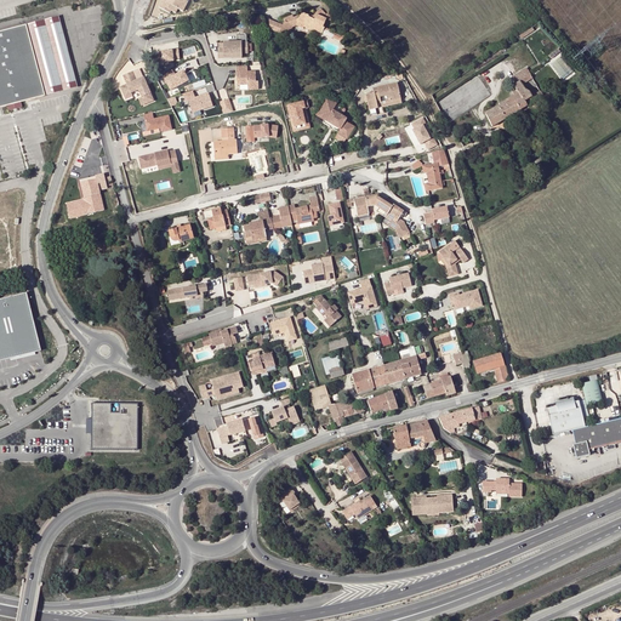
[(166,0),(166,3),(163,0),(159,9),(170,13),(171,11),(176,13),(177,9),(183,11),(188,3),(183,0),(166,0)]
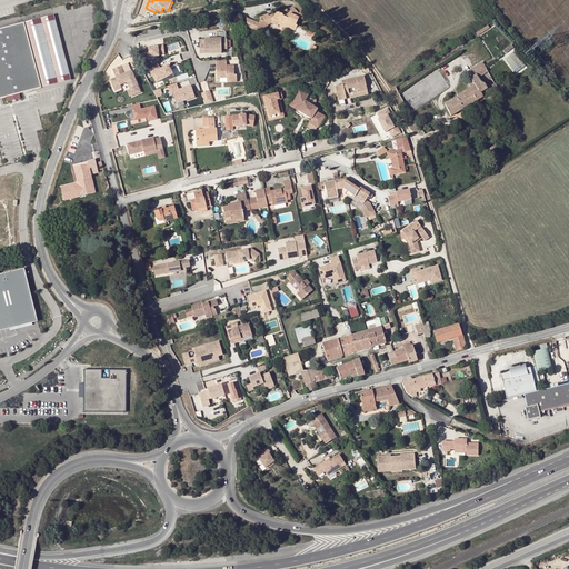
[(282,16),(283,15),(276,11),(275,13),(271,19),(273,20),(280,22),(279,26),(288,29),(288,28),(296,31),(297,28),(298,26),(297,26),(299,18),(298,17),(299,15),(295,9),(287,15),(286,17),(282,16)]
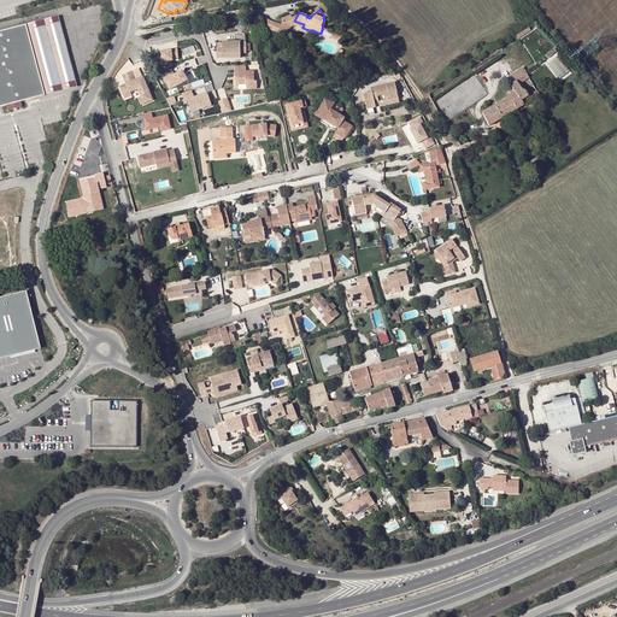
[(293,21),(292,17),(291,15),(281,18),(282,21),(280,24),(268,19),(268,29),(287,36),(291,27),(294,25),(297,22),(294,21),(293,21)]
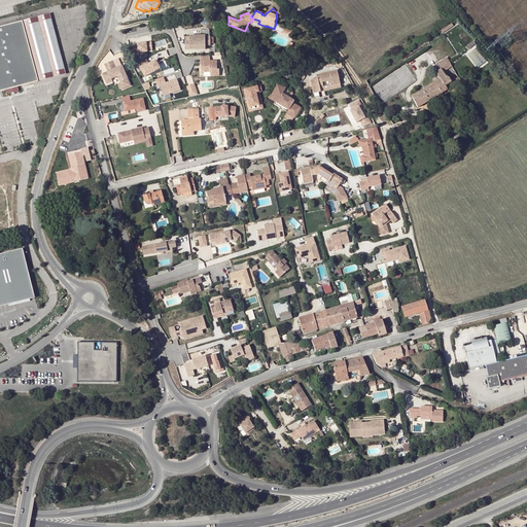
[(48,14),(0,27),(0,91),(66,73),(48,14)]
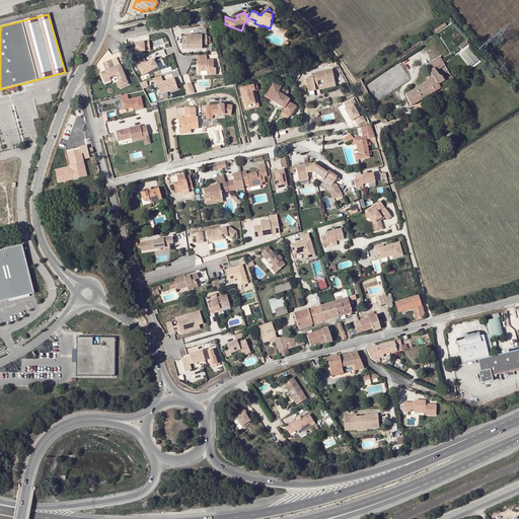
[(272,23),(271,25),(279,29),(278,32),(286,35),(289,30),(272,23)]
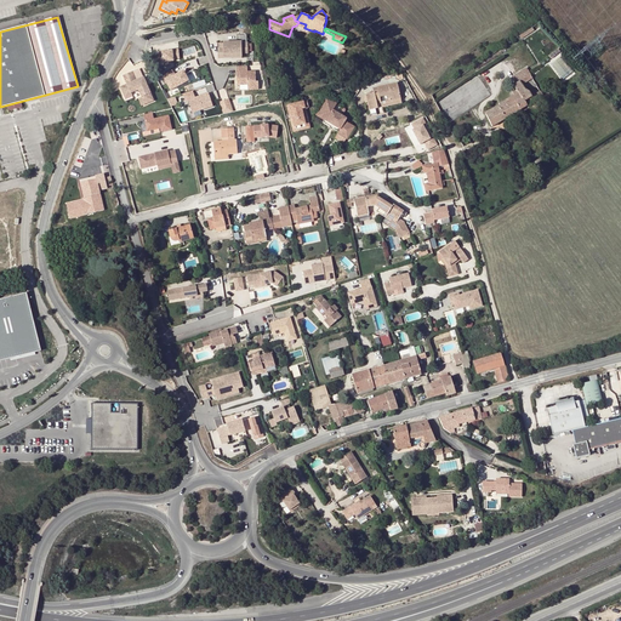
[(533,28),(519,36),(522,40),(535,32),(533,28)]
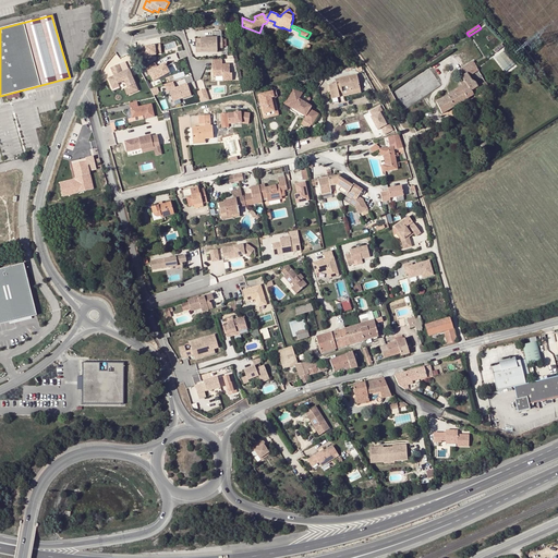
[(201,38),(201,45),(196,45),(196,52),(201,52),(201,49),(218,49),(222,49),(222,38),(217,39),(217,38),(201,38)]
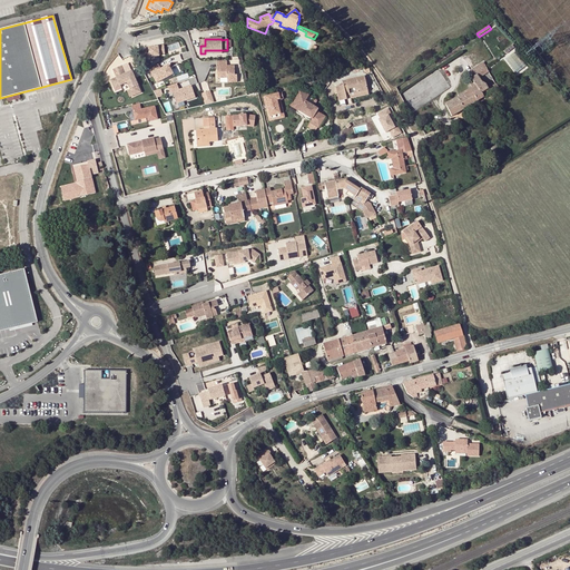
[(512,45),(504,51),(507,55),(514,48),(512,45)]
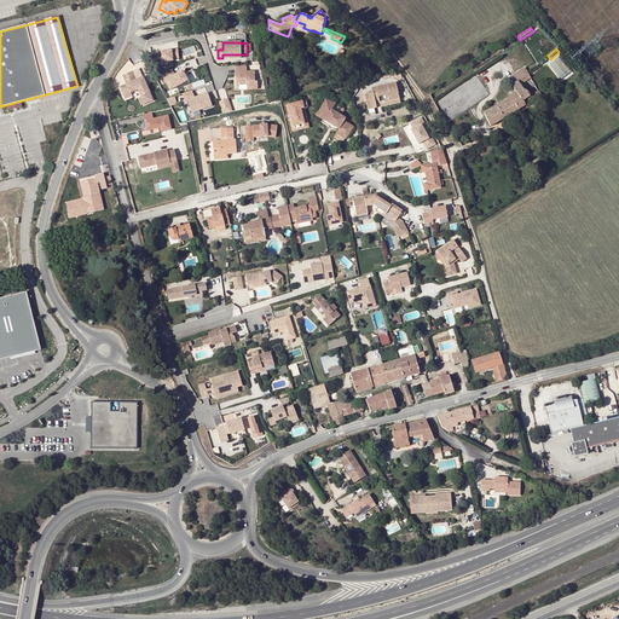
[(172,52),(155,55),(157,67),(163,65),(163,64),(173,63),(173,61),(179,59),(178,51),(172,52)]
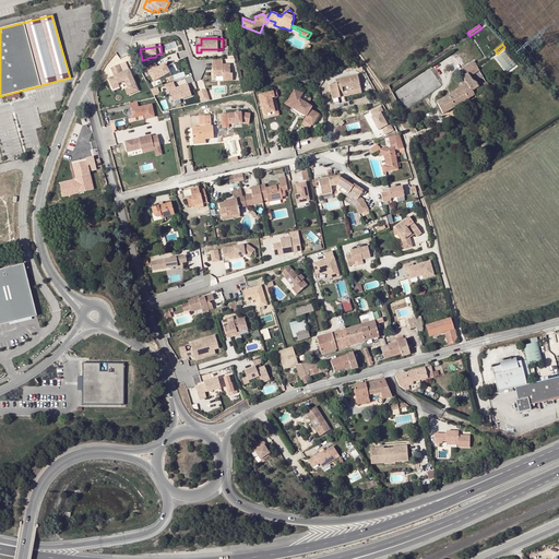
[(223,60),(213,60),(213,78),(223,76),(223,82),(233,81),(233,74),(230,74),(229,64),(223,66),(223,60)]
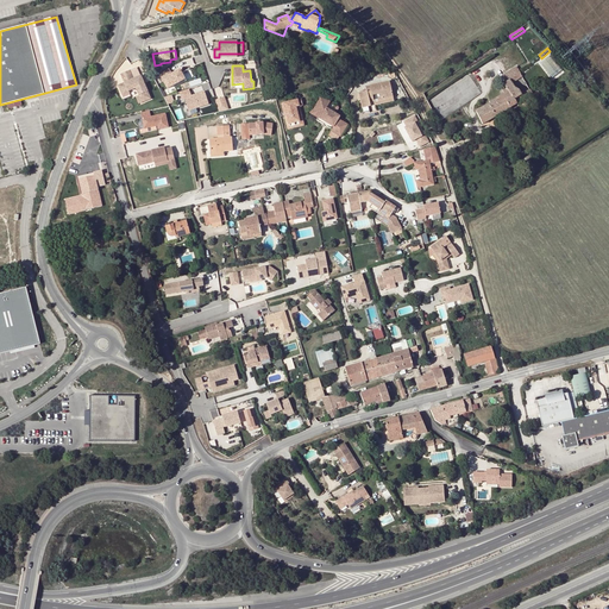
[(520,74),(516,67),(500,76),(504,83),(520,74)]
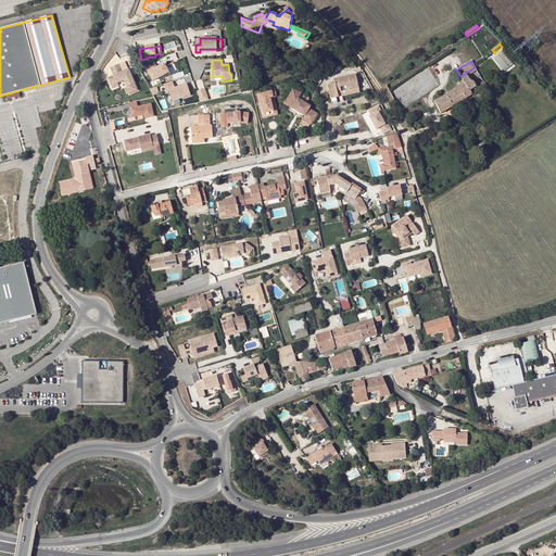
[(154,63),(146,67),(152,81),(168,73),(164,64),(156,68),(154,63)]
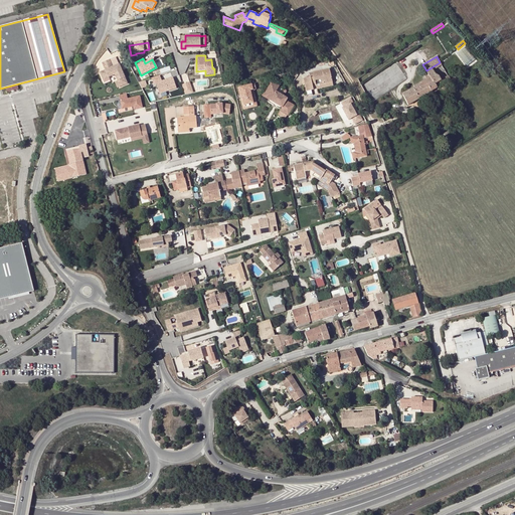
[(113,66),(110,59),(102,62),(105,70),(100,72),(103,80),(103,79),(109,77),(115,74),(118,80),(120,87),(128,83),(119,63),(113,66)]
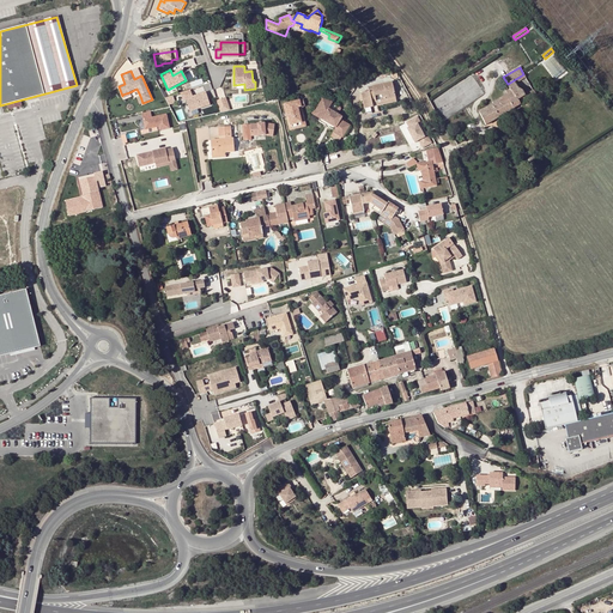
[(526,78),(523,74),(508,84),(511,92),(520,104),(535,95),(533,90),(525,95),(522,91),(519,89),(515,84),(526,78)]
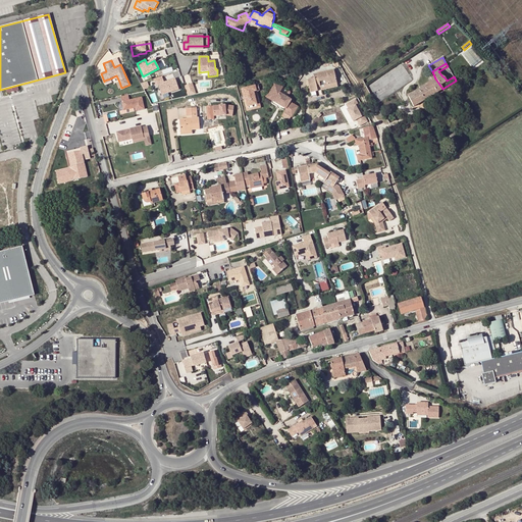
[(314,80),(314,79),(305,81),(306,86),(309,86),(310,93),(318,92),(317,88),(316,85),(319,84),(320,88),(325,87),(326,90),(332,89),(332,85),(337,84),(334,70),(317,73),(318,79),(314,80)]
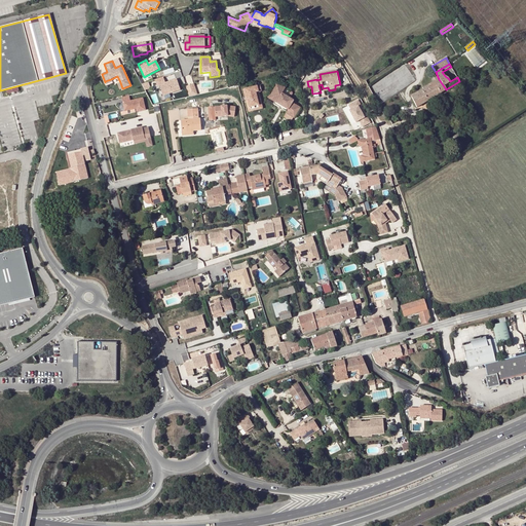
[(163,77),(154,80),(156,86),(159,85),(162,97),(180,90),(176,80),(164,83),(162,84),(162,82),(164,82),(163,77)]
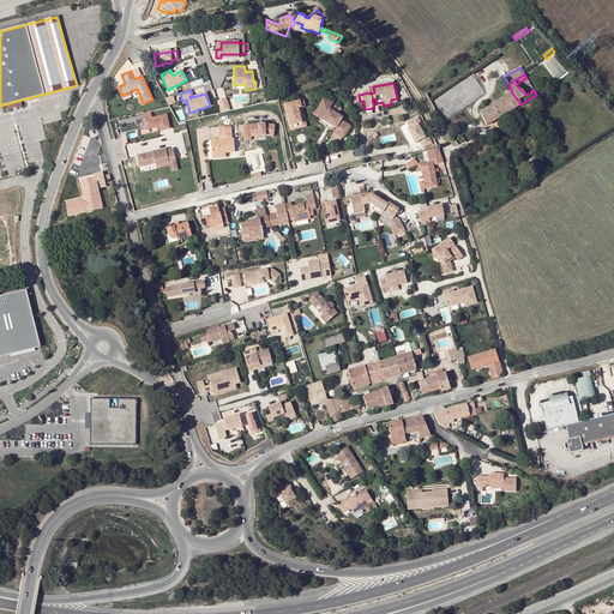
[(512,92),(507,95),(505,97),(509,104),(510,103),(512,108),(513,110),(518,108),(522,106),(521,104),(512,92)]
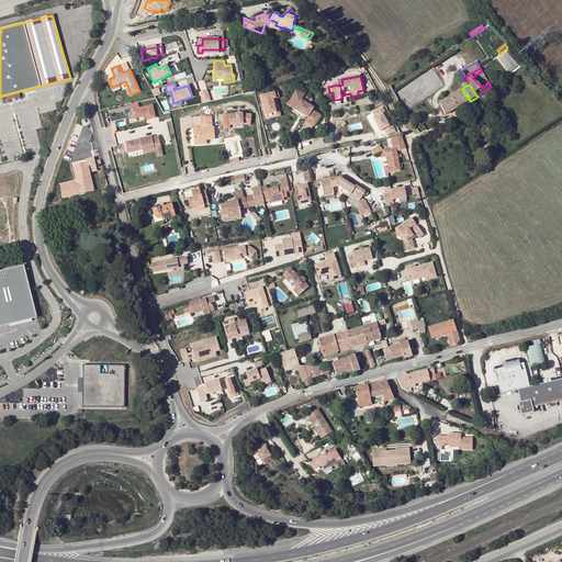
[(289,104),(298,90),(295,89),(285,104),(293,109),(292,111),(299,115),(299,116),(300,116),(300,117),(301,117),(302,116),(306,120),(307,117),(295,110),(296,109),(289,104)]
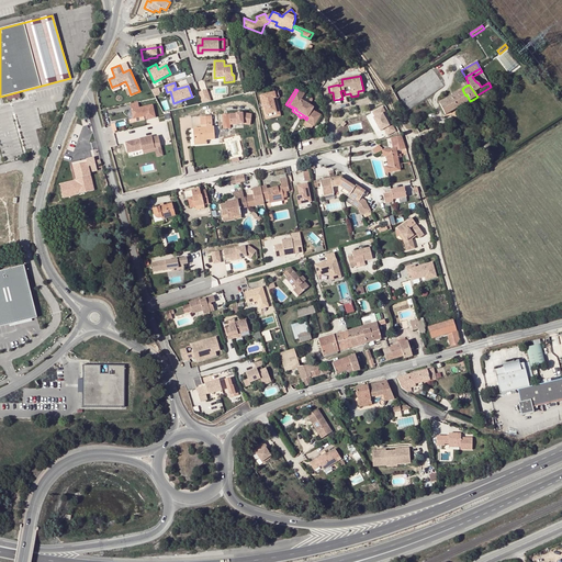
[(446,115),(470,101),(469,99),(467,94),(465,96),(462,89),(440,104),(446,115)]
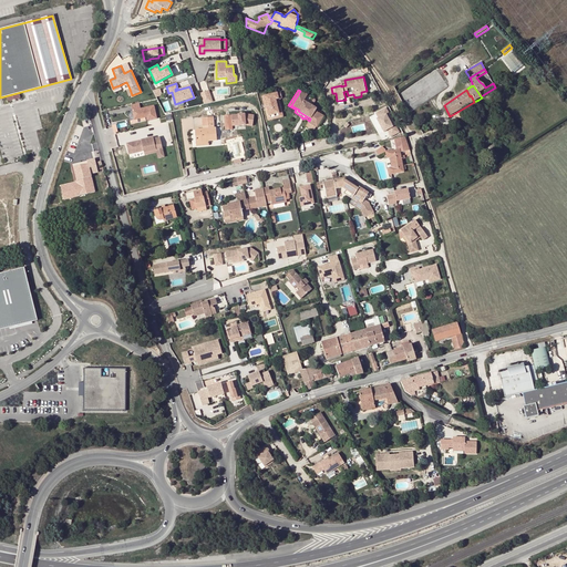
[(307,95),(300,91),(291,105),(299,110),(298,111),(310,119),(309,121),(308,122),(317,127),(323,116),(316,111),(317,109),(303,101),(307,95)]
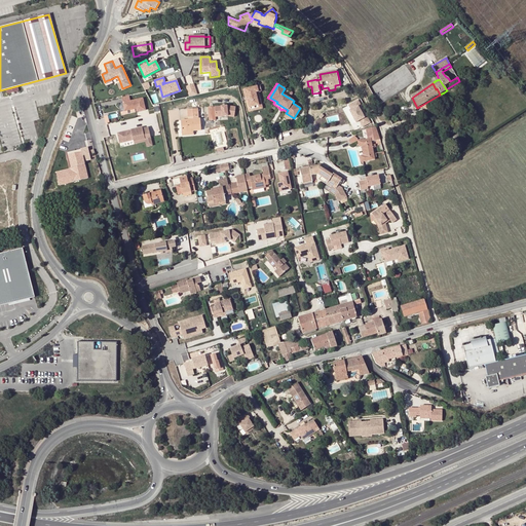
[(191,85),(186,87),(189,98),(197,96),(195,90),(193,91),(191,85)]
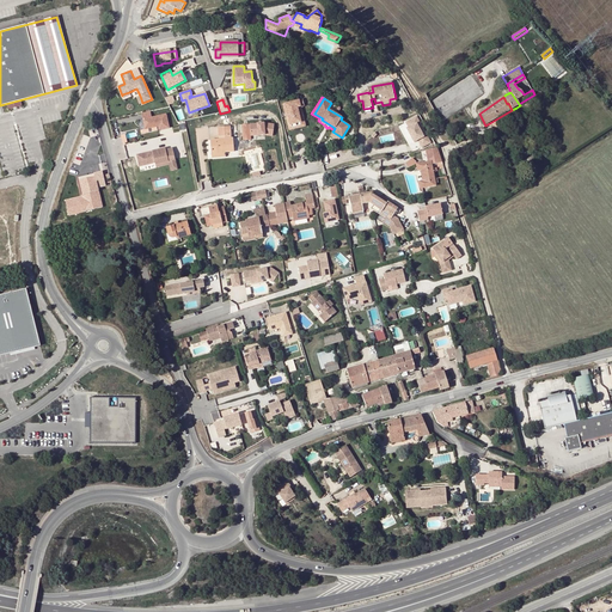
[(305,110),(285,115),(291,135),(306,132),(301,117),(307,116),(305,110)]
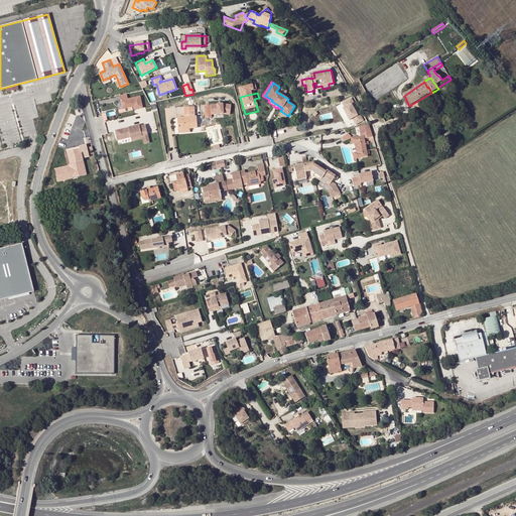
[(127,94),(119,96),(122,109),(133,107),(134,110),(143,108),(140,97),(128,99),(127,94)]
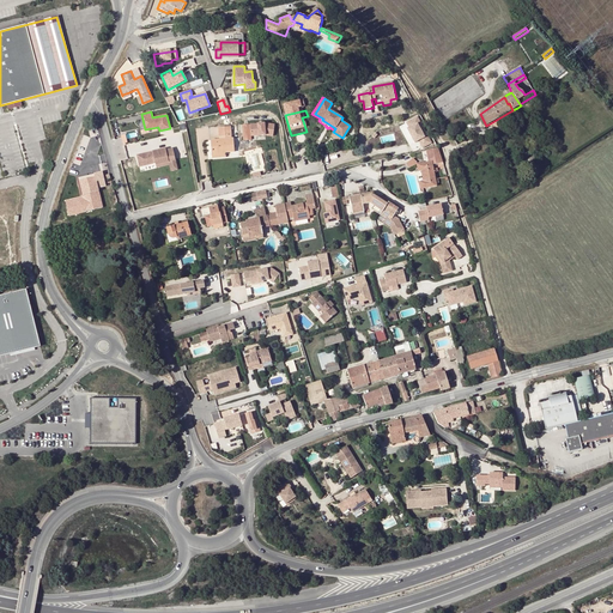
[(420,141),(423,149),(434,144),(419,115),(406,121),(417,143),(420,141)]
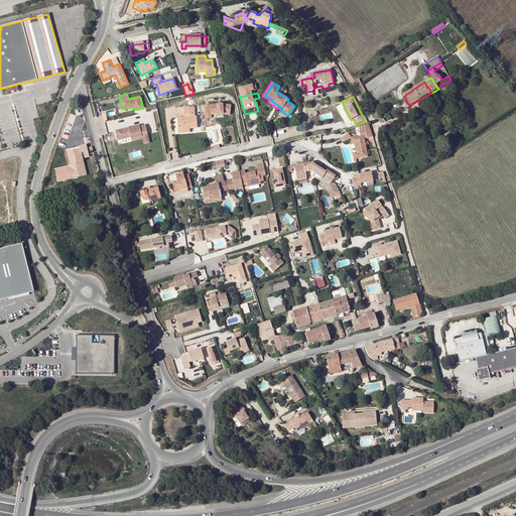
[(224,105),(204,106),(205,119),(213,119),(213,115),(224,114),(230,115),(232,105),(224,105)]
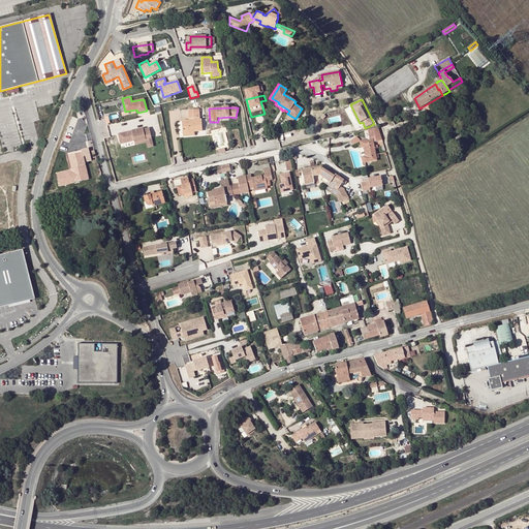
[(188,111),(189,118),(193,118),(193,121),(199,120),(198,110),(188,111)]
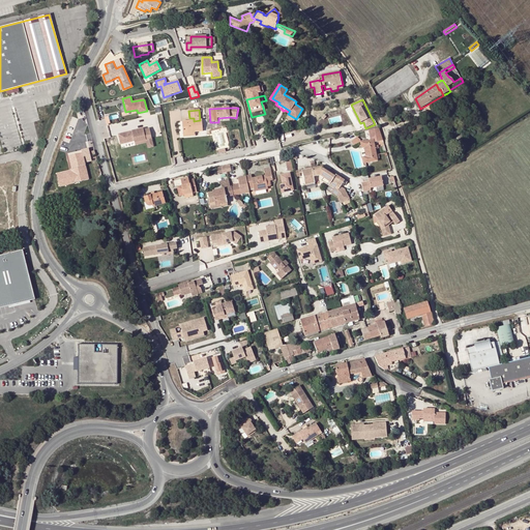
[(200,120),(194,121),(189,121),(182,121),(183,134),(194,133),(203,131),(202,120),(200,120)]
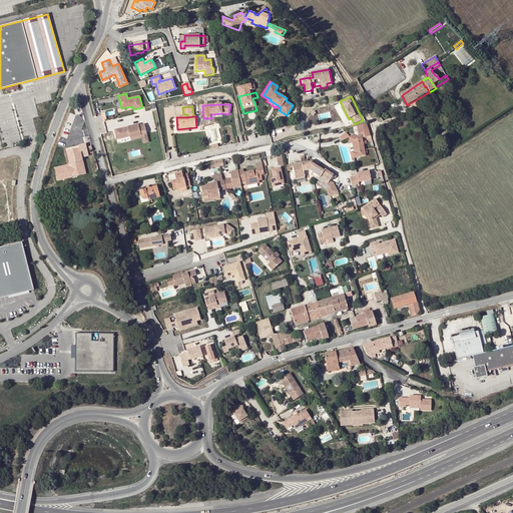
[(139,125),(139,124),(114,130),(116,140),(130,137),(130,138),(147,134),(144,124),(139,125)]
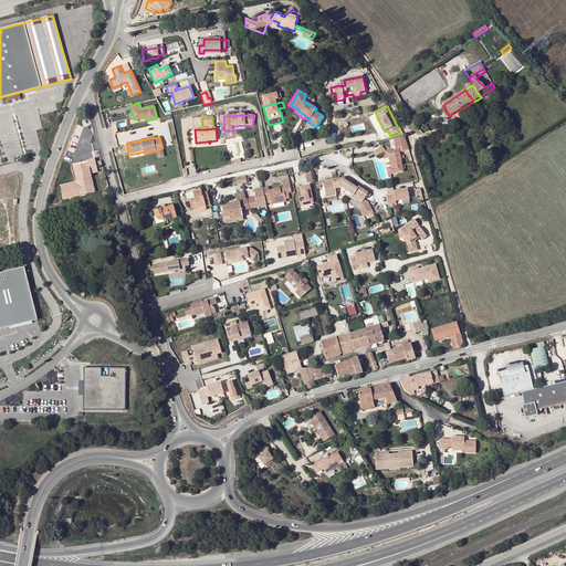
[(408,152),(405,137),(394,139),(397,150),(385,153),(386,158),(389,158),(391,168),(387,169),(389,178),(391,178),(390,175),(404,173),(402,170),(406,169),(405,165),(402,166),(401,159),(405,158),(404,156),(400,156),(400,153),(408,152)]
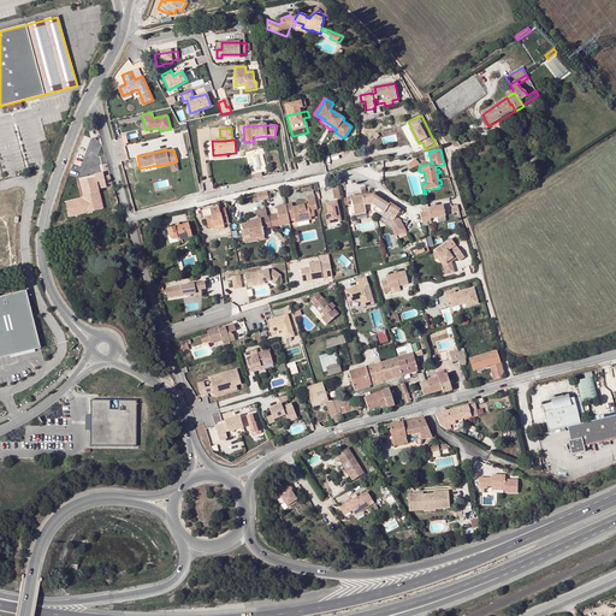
[(422,165),(418,159),(410,164),(414,170),(419,166),(422,165)]
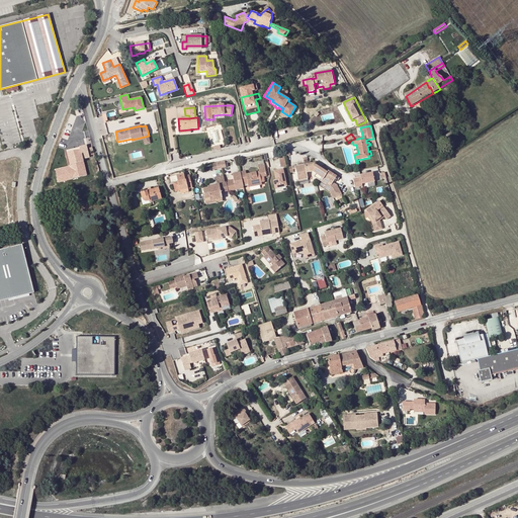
[(150,144),(149,136),(132,140),(133,142),(144,140),(145,145),(150,144)]
